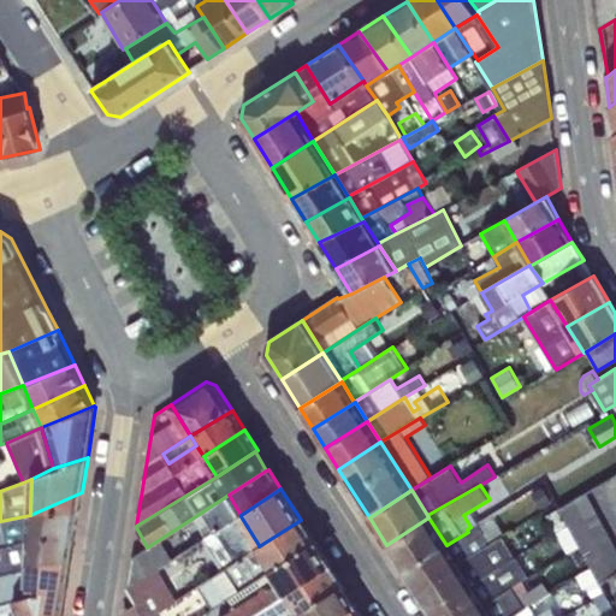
[(65,534),(76,535),(82,492),(30,515),(28,539),(49,539),(49,534),(65,537),(65,534)]
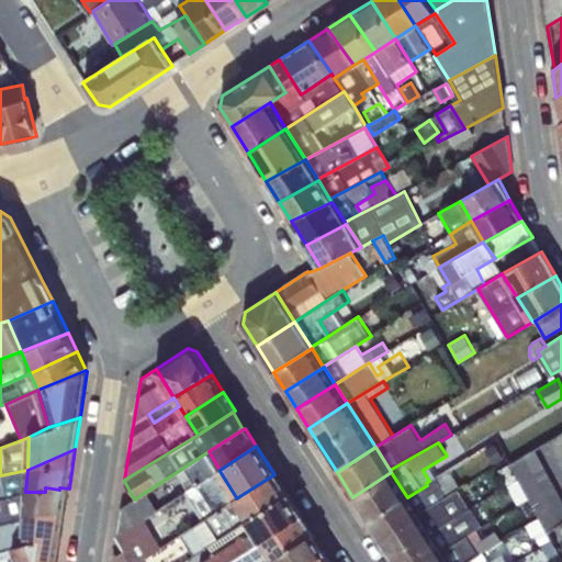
[(561,499),(535,449),(510,464),(529,498),(548,532),(561,524),(561,499)]
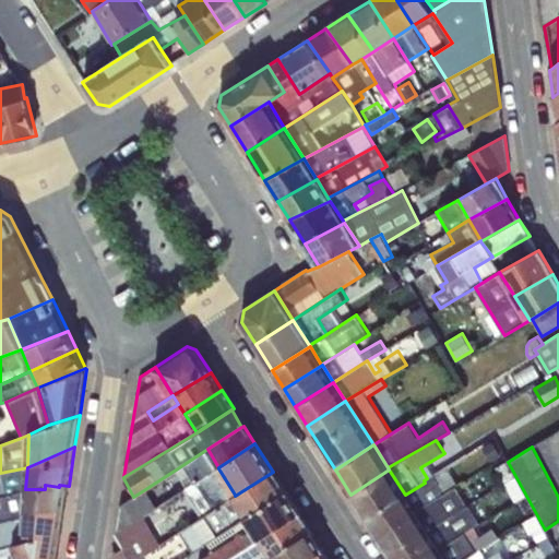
[(207,449),(176,470),(187,488),(218,468),(218,467),(207,449)]
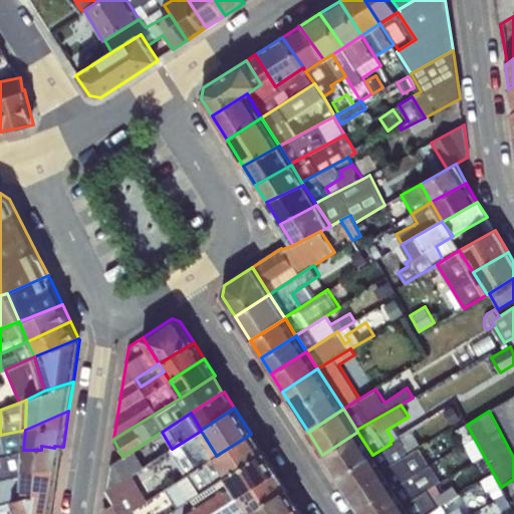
[(484,456),(467,425),(456,430),(474,461),(484,456)]
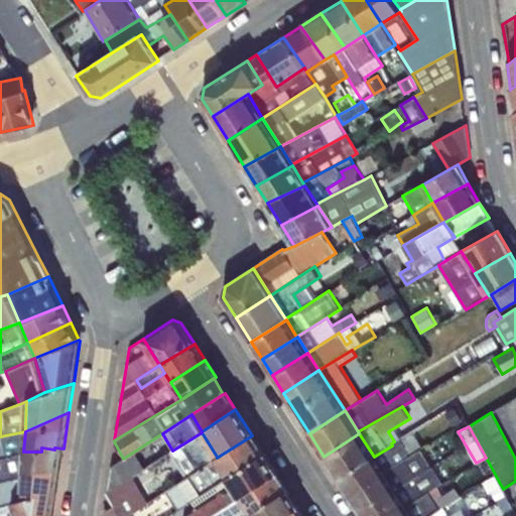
[(423,429),(405,440),(411,450),(429,438),(423,429)]
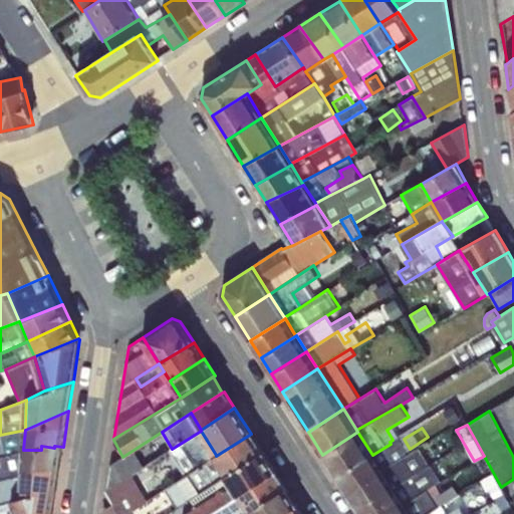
[(23,450),(25,430),(0,435),(0,457),(23,452),(23,450)]
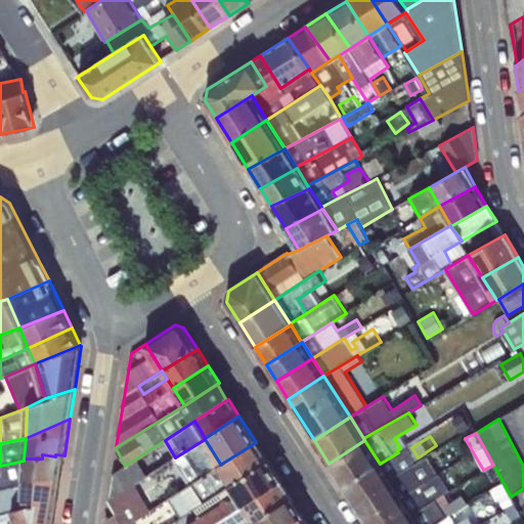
[(189,484),(220,464),(205,439),(175,457),(147,475),(135,484),(142,495),(181,471),(189,484)]
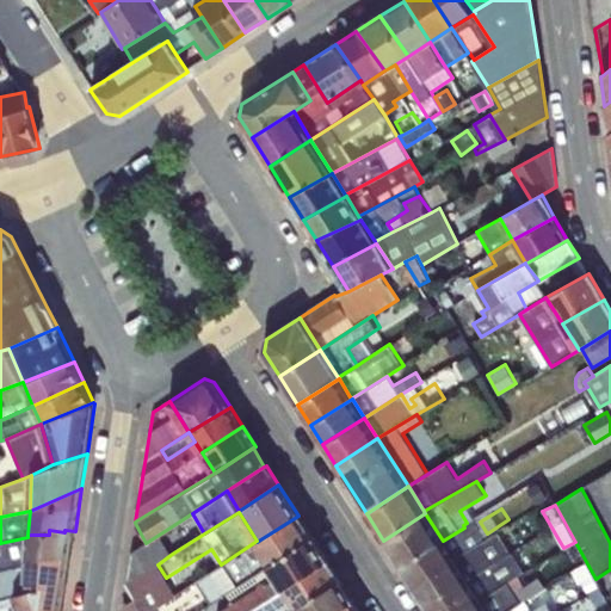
[(425,513),(383,541),(401,567),(443,541),(425,513)]
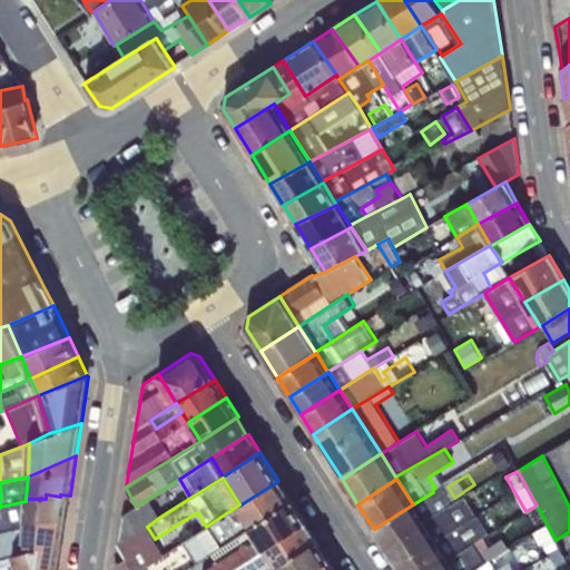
[(278,481),(239,505),(253,527),(292,501),(278,481)]
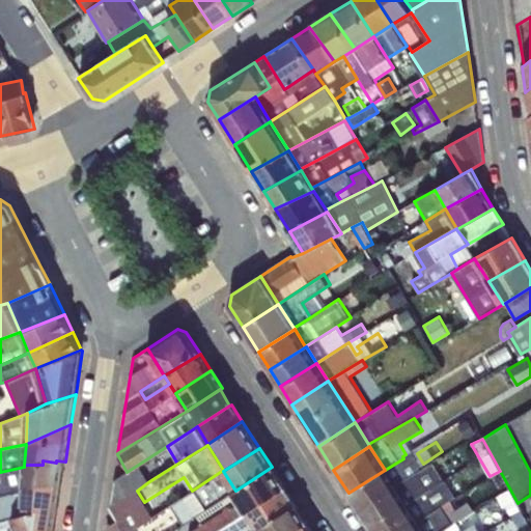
[(395,485),(417,471),(422,468),(417,462),(414,464),(410,456),(404,460),(403,458),(385,470),(395,485)]
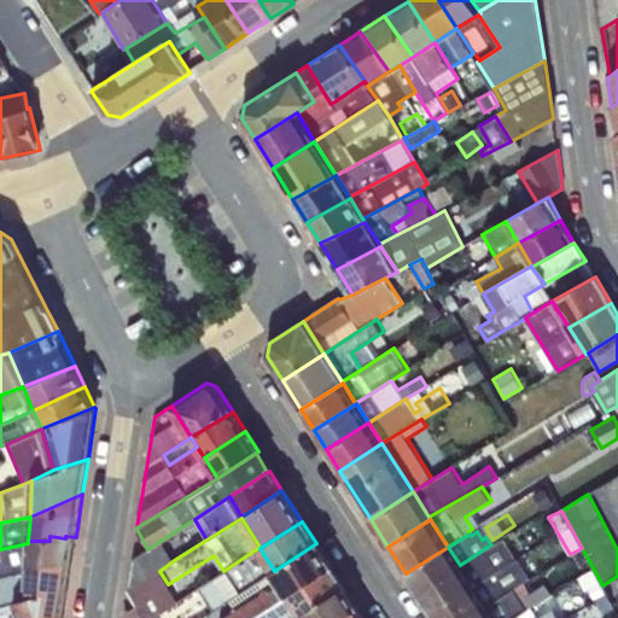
[(25,598),(68,587),(76,537),(65,536),(65,538),(50,536),(50,541),(28,541),(28,543),(27,571),(25,598)]
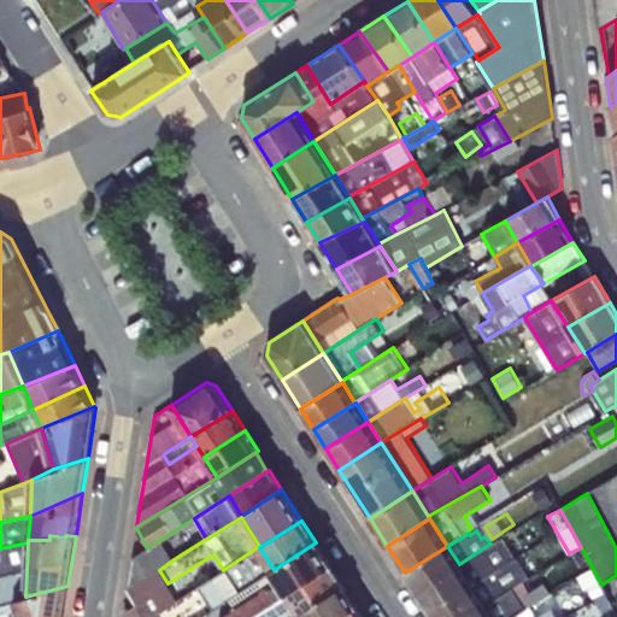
[(160,540),(147,548),(133,557),(127,588),(135,604),(122,611),(125,616),(153,616),(184,597),(178,586),(171,591),(168,583),(159,570),(174,559),(160,540)]
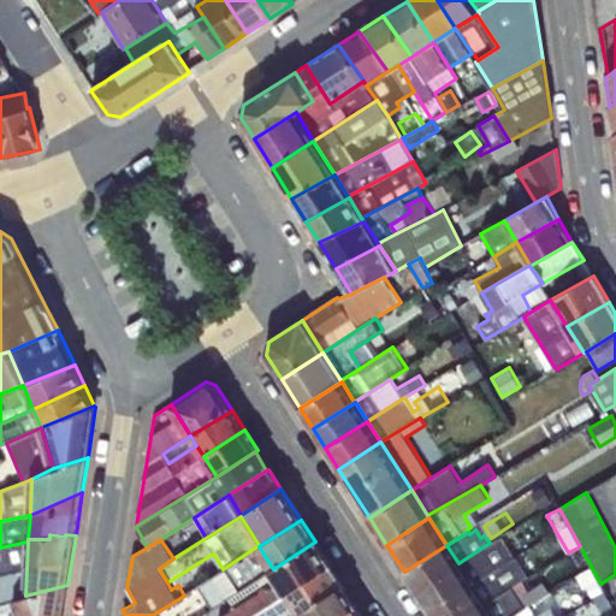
[(28,542),(0,548),(0,575),(27,569),(28,542)]
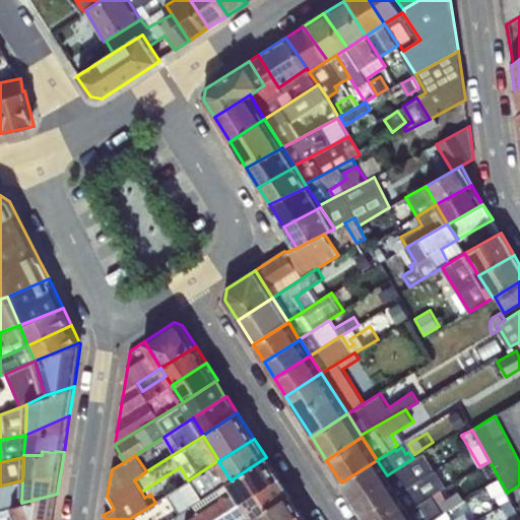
[(279,477),(266,457),(231,480),(229,481),(242,502),(279,477)]
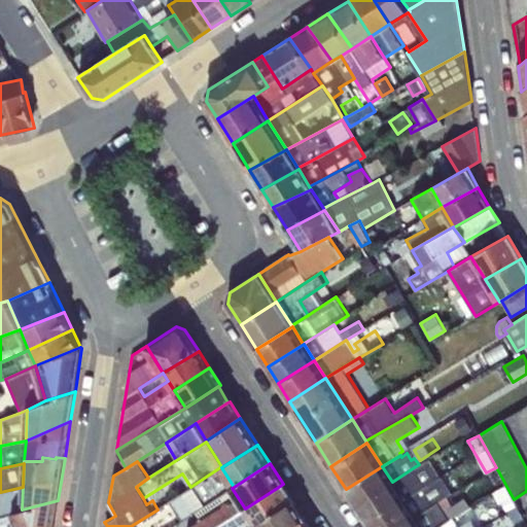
[(221,466),(190,487),(170,500),(182,521),(194,514),(232,488),(234,487),(221,467),(221,466)]
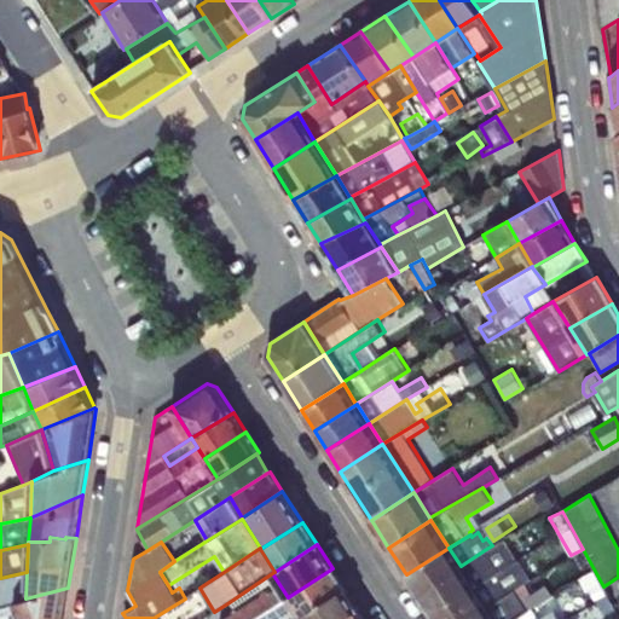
[(449,548),(406,574),(418,594),(462,567),(461,566),(449,548)]
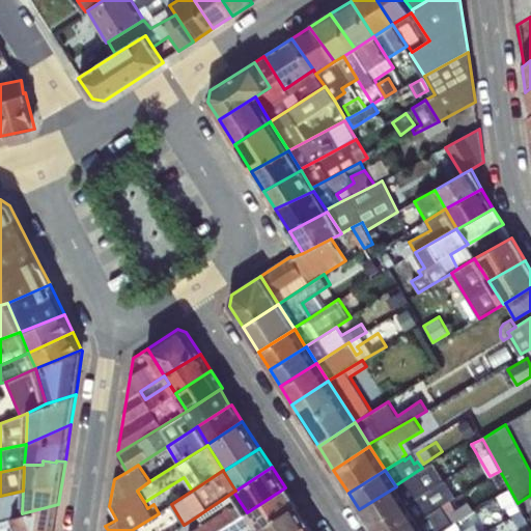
[(408,504),(430,488),(417,471),(395,485),(396,486),(408,504)]
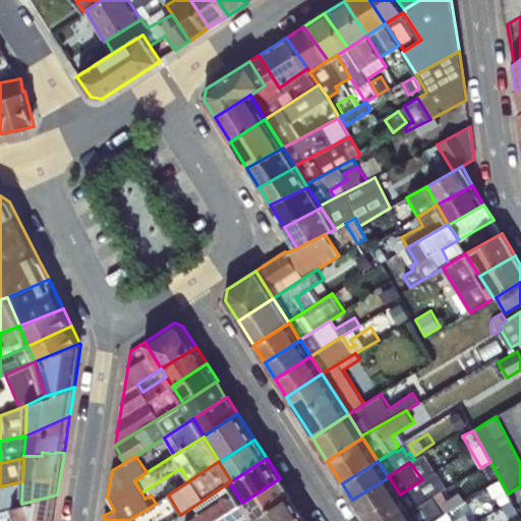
[(410,511),(439,491),(428,476),(422,479),(400,495),(410,511)]
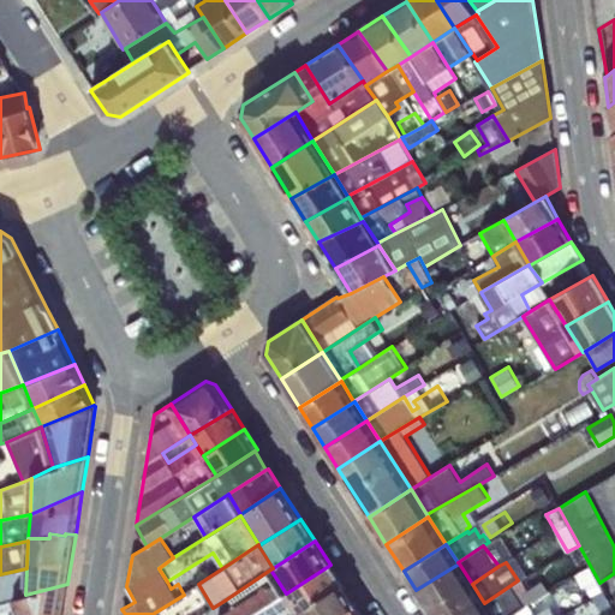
[(459,563),(416,590),(429,610),(472,584),(459,563)]
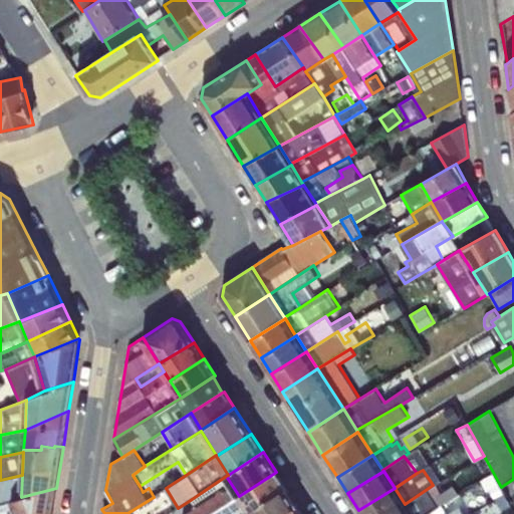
[(287,488),(276,472),(239,496),(249,512),(287,488)]
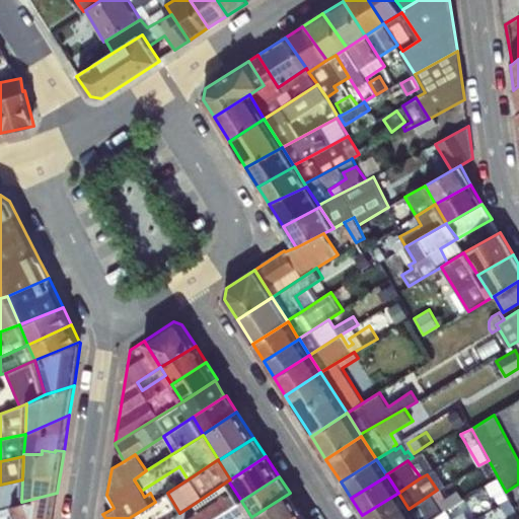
[(22,479),(0,485),(0,508),(11,505),(21,502),(22,479)]
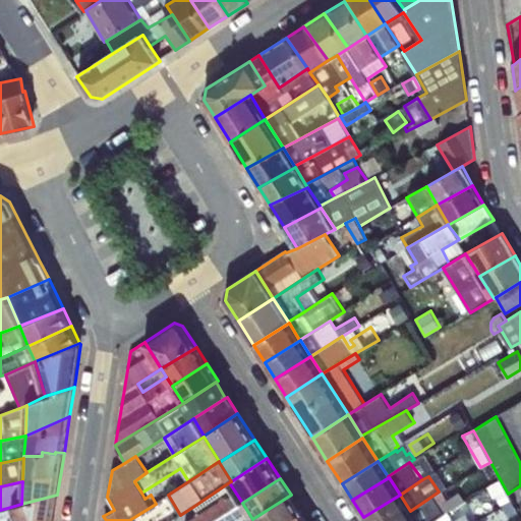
[(229,482),(191,508),(195,515),(185,520),(184,520),(184,519),(181,520),(213,520),(242,503),(229,482)]
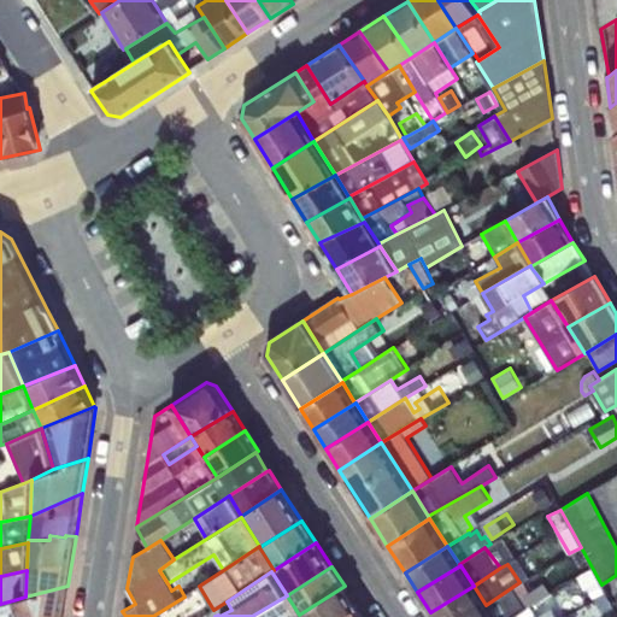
[(493,616),(512,616),(534,603),(522,581),(519,582),(486,605),(493,616)]
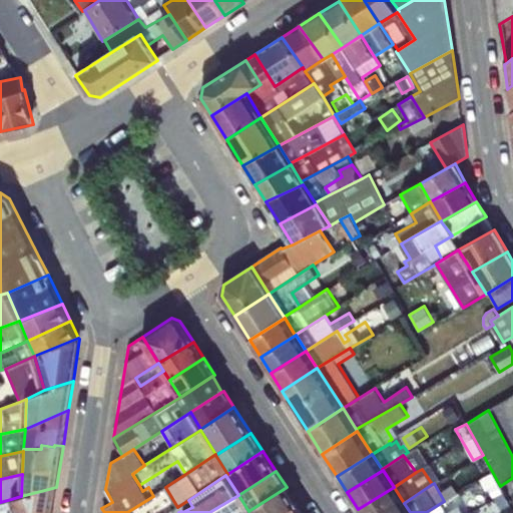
[(11,499),(15,512),(43,512),(53,511),(56,487),(21,496),(11,499)]
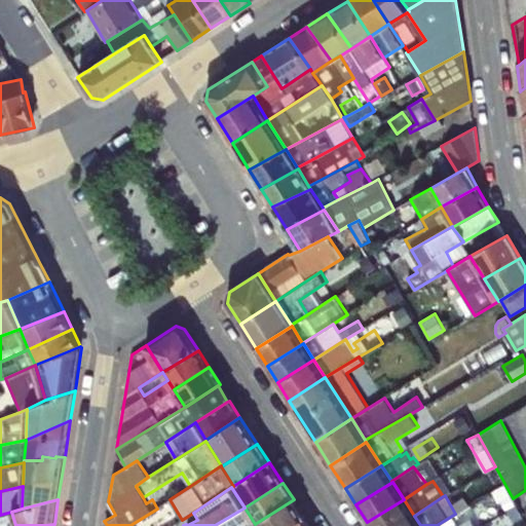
[(292,525),(305,518),(294,499),(255,524),(256,525),(292,525)]
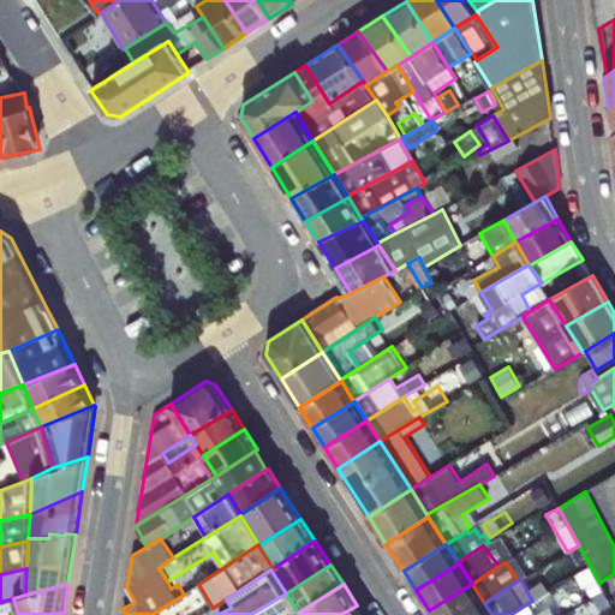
[(472,584),(429,610),(431,614),(466,614),(484,603),(472,584)]
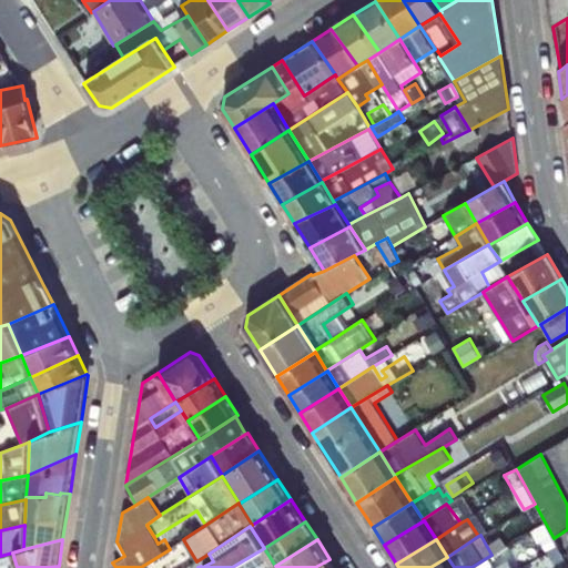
[(264,548),(232,567),(272,567),(275,566),(264,548)]
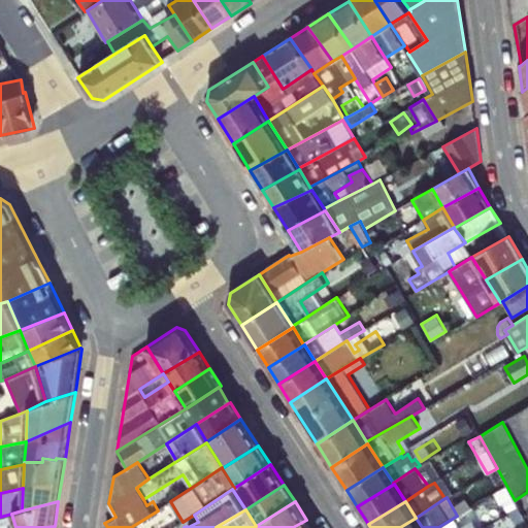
[(464,527),(461,523),(467,519),(463,512),(457,516),(438,527),(464,527)]
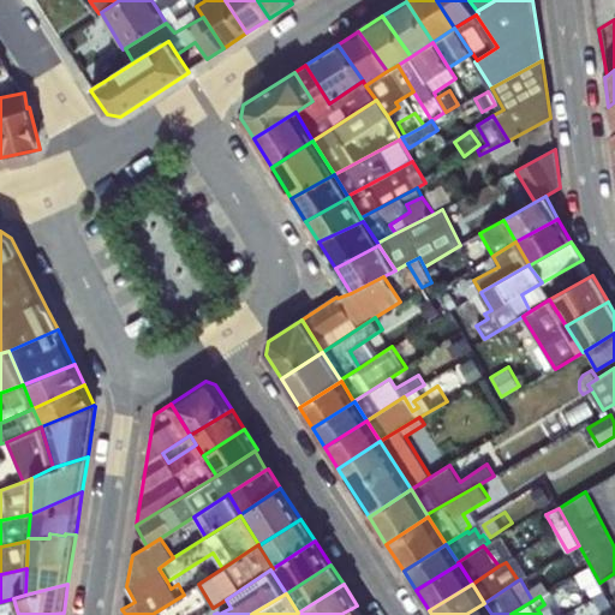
[(18,614),(13,598),(0,602),(0,614),(18,614)]
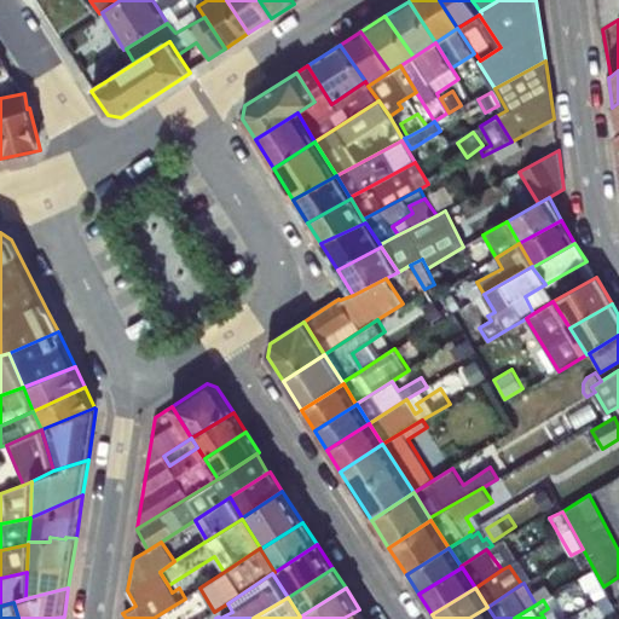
[(495,618),(487,607),(469,618),(495,618)]
